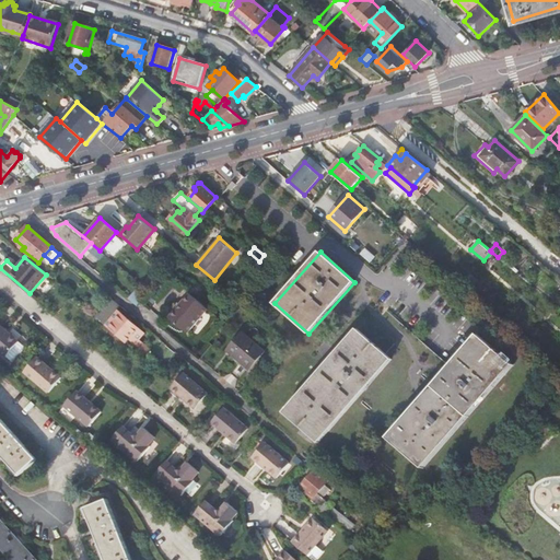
[(187,333),(207,308),(189,293),(168,318),(187,333)]
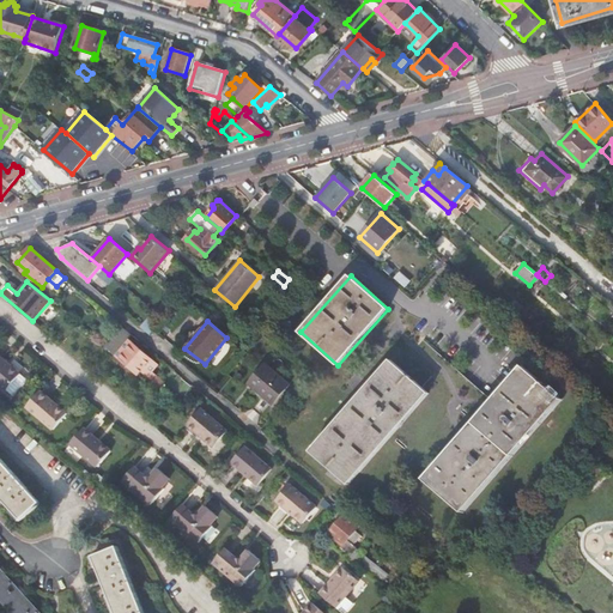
[(115,356),(128,339),(132,334),(123,327),(105,349),(115,356)]
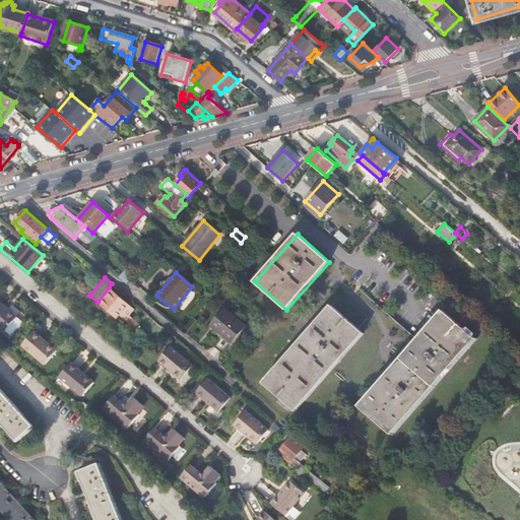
[(117,318),(120,314),(130,322),(132,319),(128,316),(134,309),(123,300),(124,299),(120,295),(119,296),(109,287),(98,302),(117,318)]
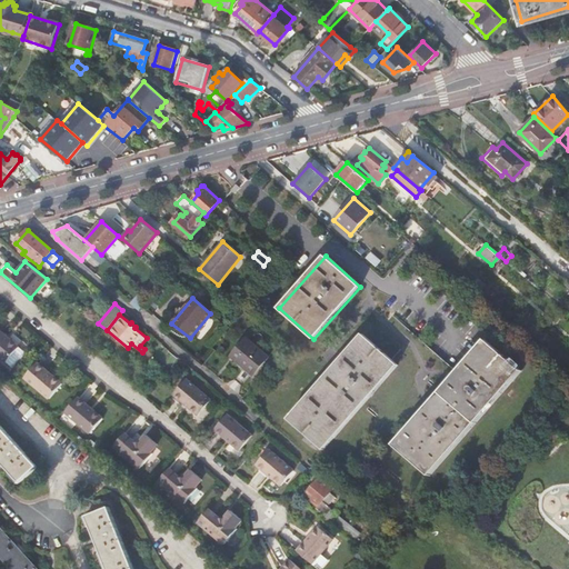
[(20,347),(0,329),(0,356),(7,361),(20,347)]
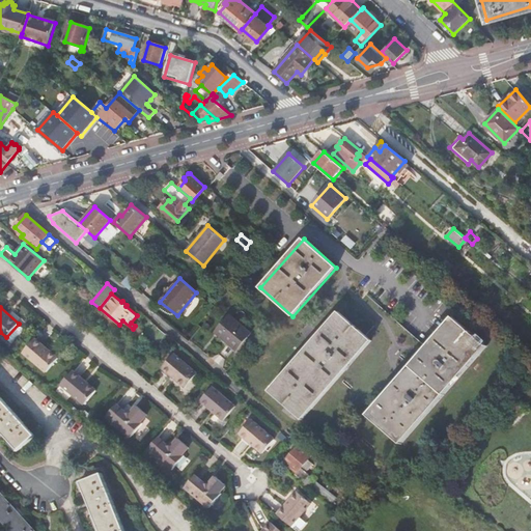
[(338,311),(270,391),(302,419),(370,340),(338,311)]
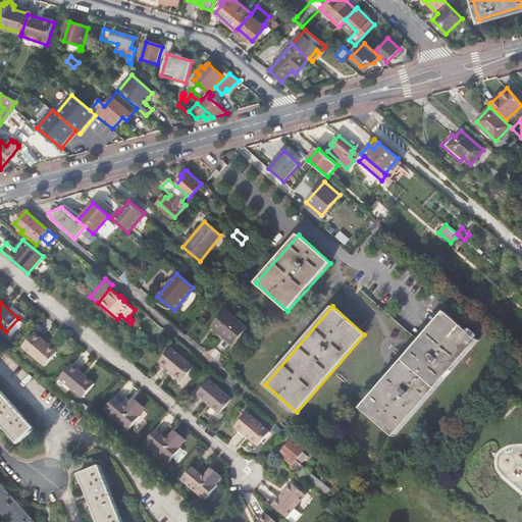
[(247,326),(225,310),(212,326),(232,344),(247,326)]
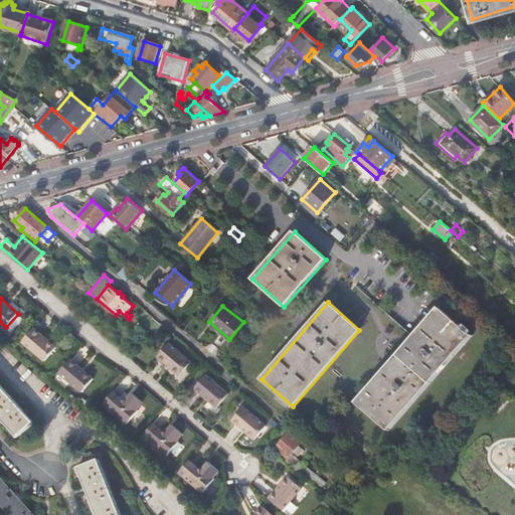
[(440,307),(357,402),(388,428),(470,334),(440,307)]
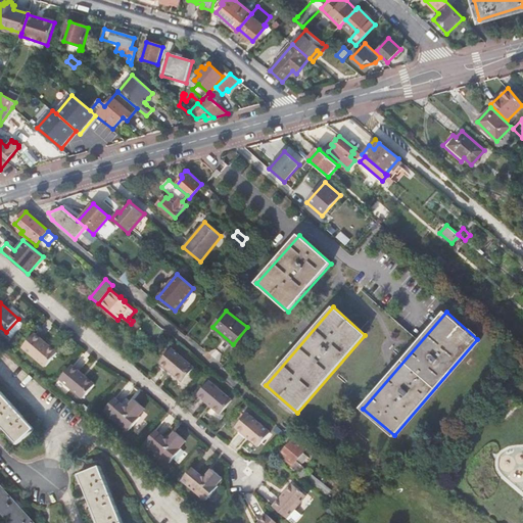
[(134,320),(133,321),(131,324),(127,328),(134,334),(141,326),(134,320)]
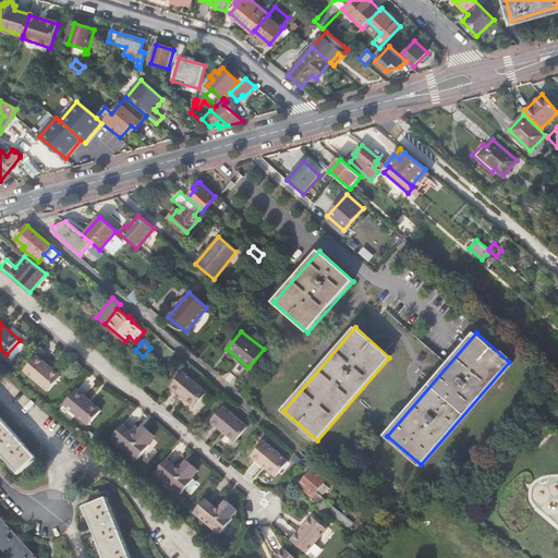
[(62,376),(38,355),(25,371),(50,391),(62,376)]
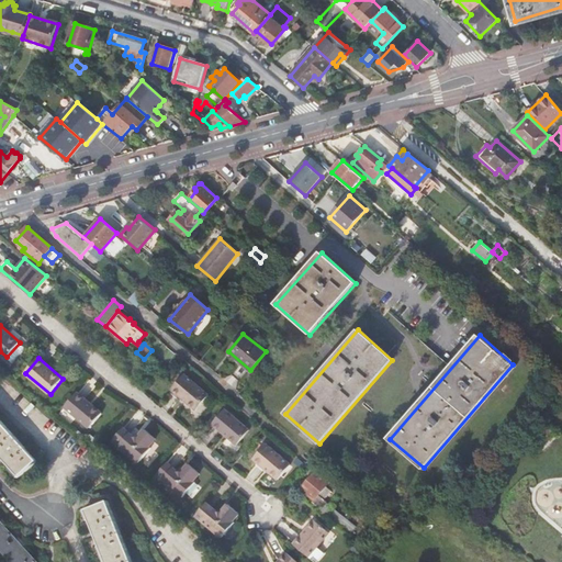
[(209,395),(184,374),(172,390),(197,411),(209,395)]
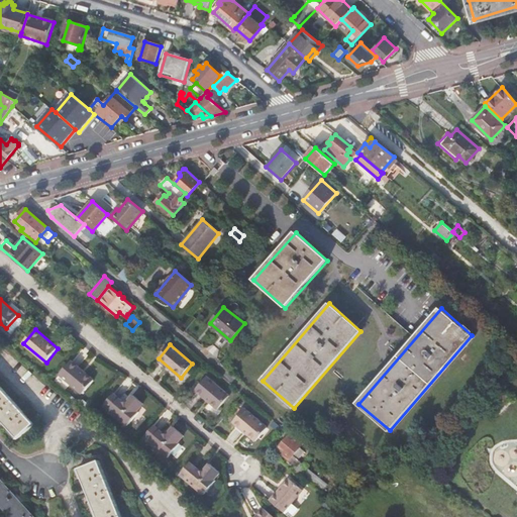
[(94,381),(72,362),(60,376),(82,395),(94,381)]
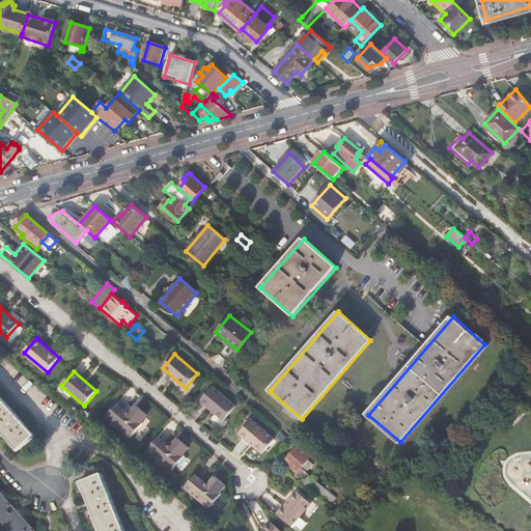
[(235,406),(213,387),(201,401),(223,420),(235,406)]
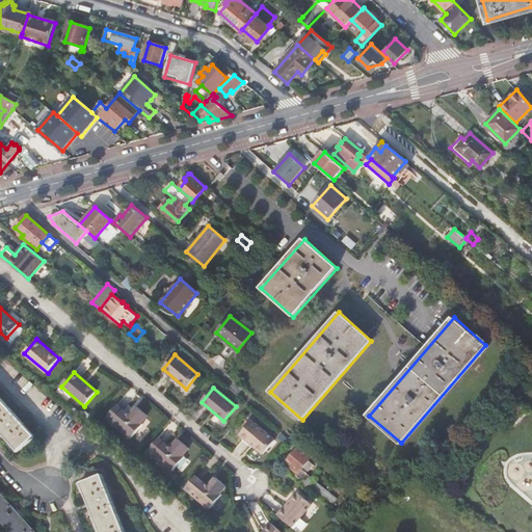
[(0,431),(19,452),(34,437),(0,398),(0,431)]
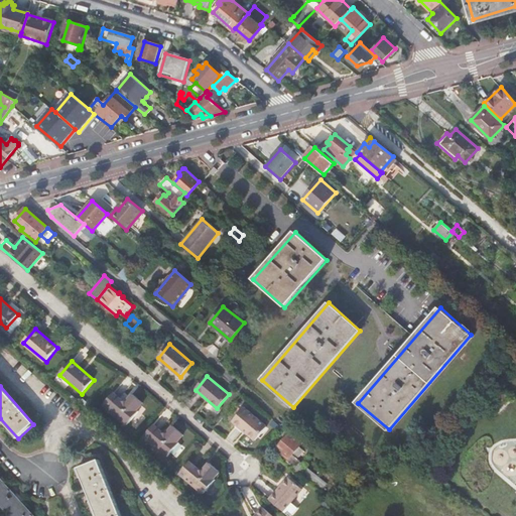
[(122,400),(113,392),(103,403),(127,423),(138,410),(136,409),(142,402),(132,394),(127,400),(122,400)]
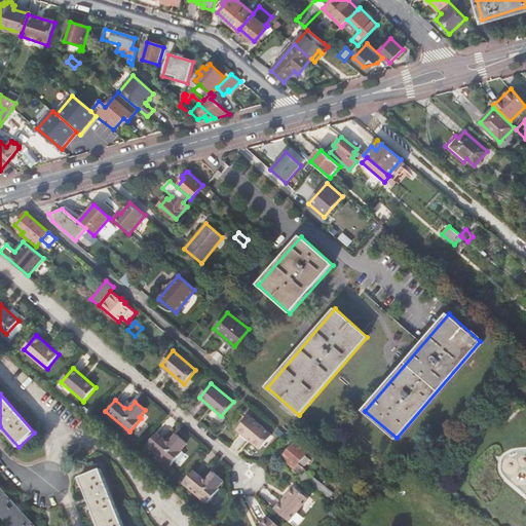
[(460,419),(454,414),(449,420),(455,425),(460,419)]
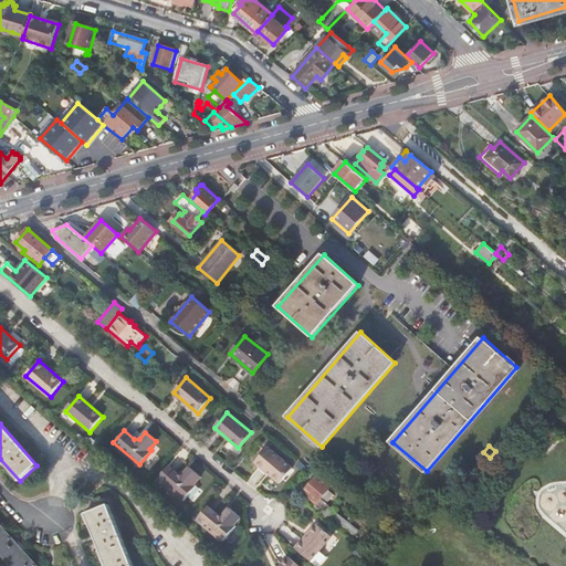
[(293,469),(268,448),(255,462),(280,483),(293,469)]
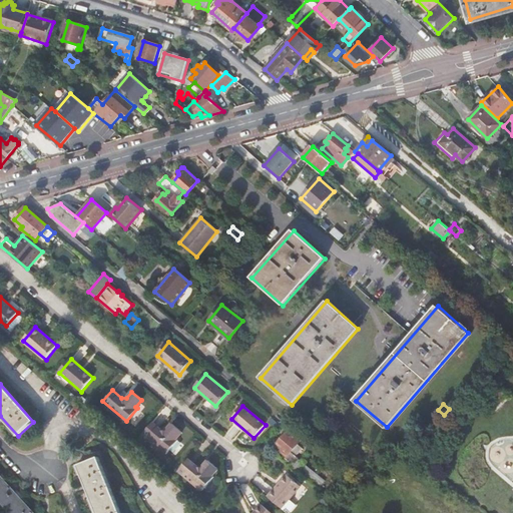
[(161,431),(151,422),(142,433),(165,454),(177,440),(175,439),(180,432),(171,424),(166,430),(161,431)]
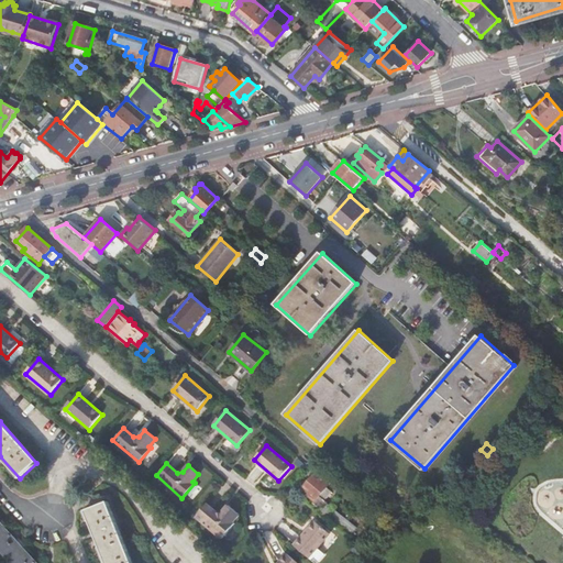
[(318,473),(302,489),(316,500),(319,496),(323,492),(327,494),(329,490),(327,487),(330,484),(318,473)]
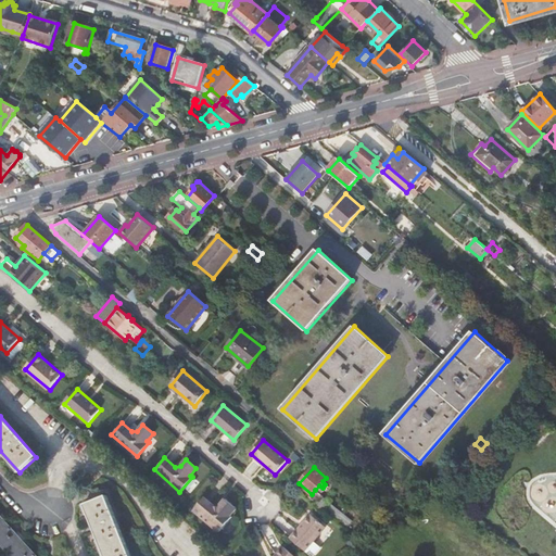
[(352,520),(315,490),(312,494),(310,496),(346,528),(352,520)]
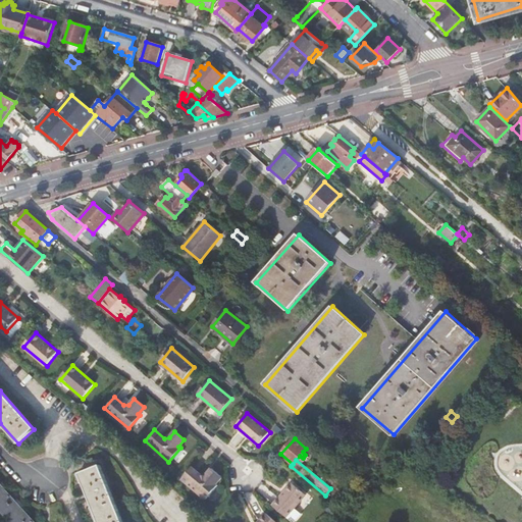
[(122,521),(99,466),(79,475),(98,521),(122,521)]
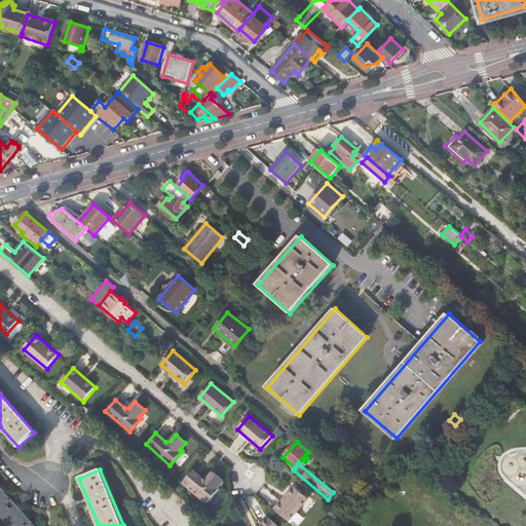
[(202,479),(193,471),(183,483),(207,502),(219,489),(217,487),(222,480),(213,472),(207,479),(202,479)]
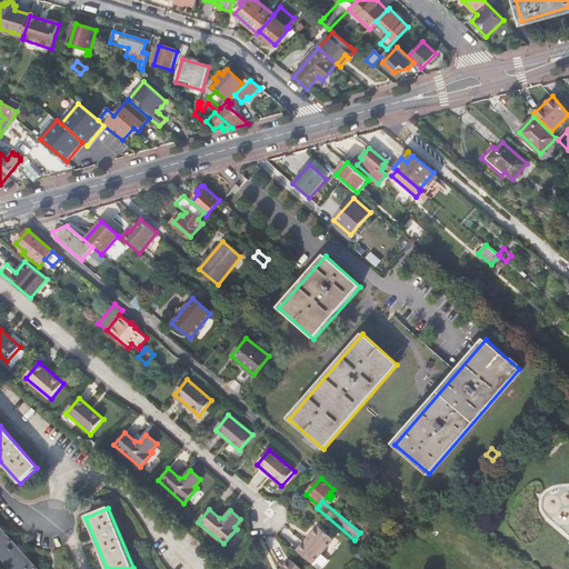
[(318,527),(297,551),(311,565),(320,555),(332,539),(318,527)]
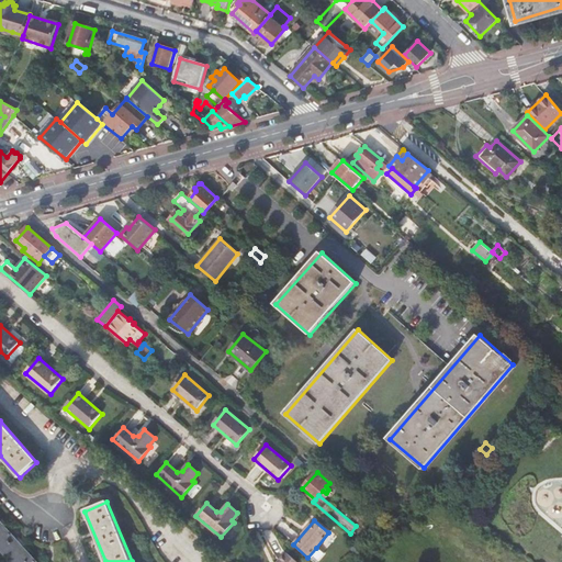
[(35,561),(0,521),(0,547),(13,561),(35,561)]
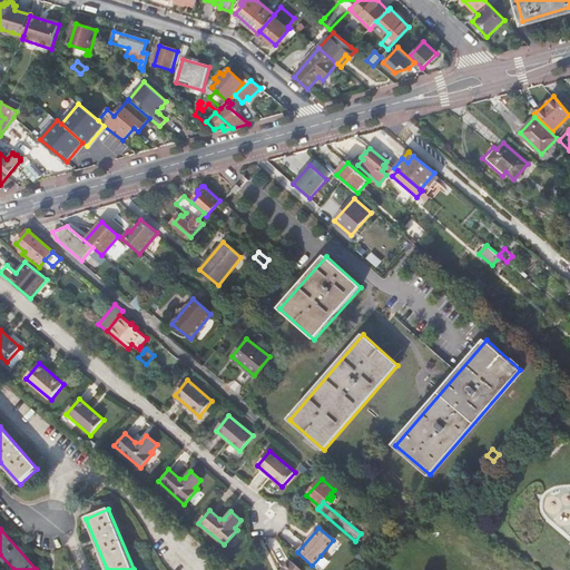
[(312,566),(316,569),(321,569),(328,561),(321,556),(312,566)]
